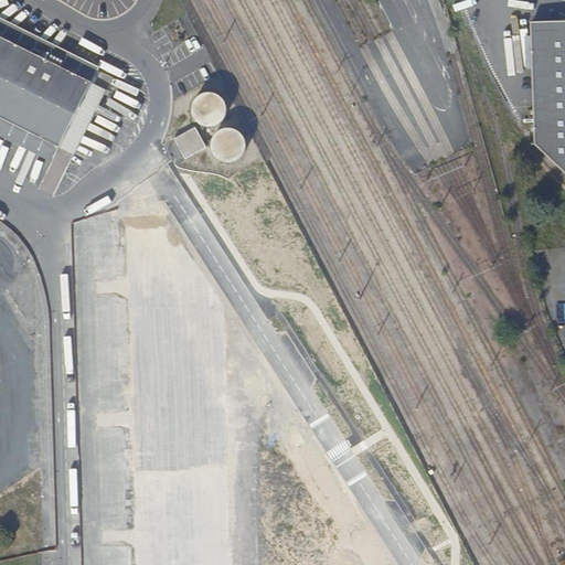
[(564,21),(561,22),(531,23),(532,38),(533,70),(535,145),(564,171),(564,21)]
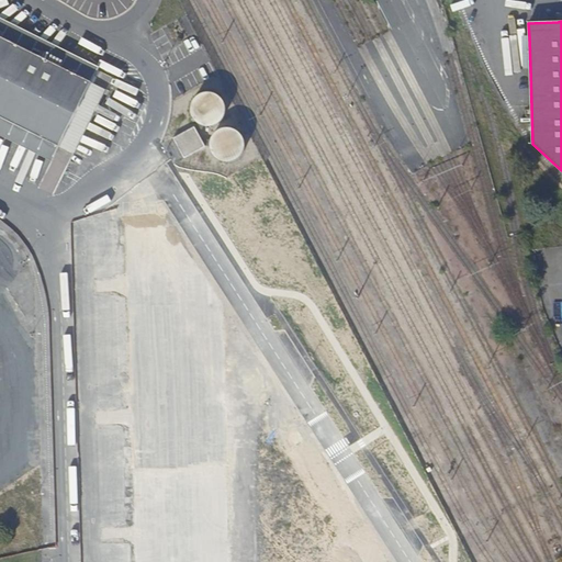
[(0,131),(54,159),(60,146),(74,154),(107,89),(86,79),(90,68),(0,23),(0,131)]
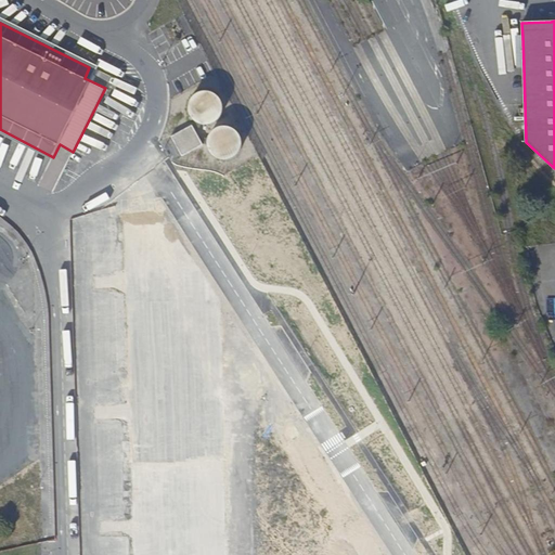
[(197,123),(203,125),(208,126),(214,124),(218,121),(222,116),(223,111),(223,105),(222,100),(218,94),(213,92),(207,90),(202,91),(196,94),(192,98),(190,103),(189,108),(190,114),(193,119),(197,123)]
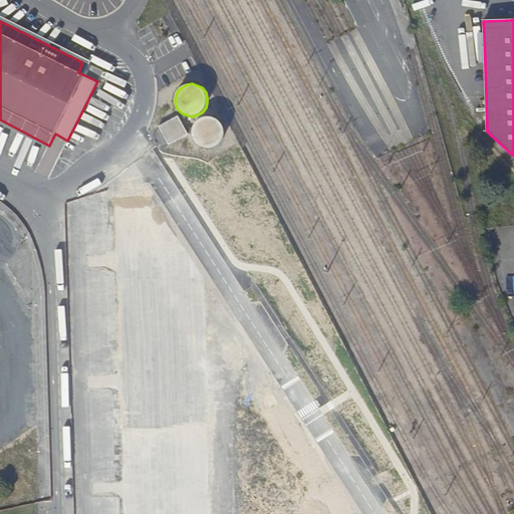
[(178,116),(158,126),(168,146),(188,135),(178,116)]
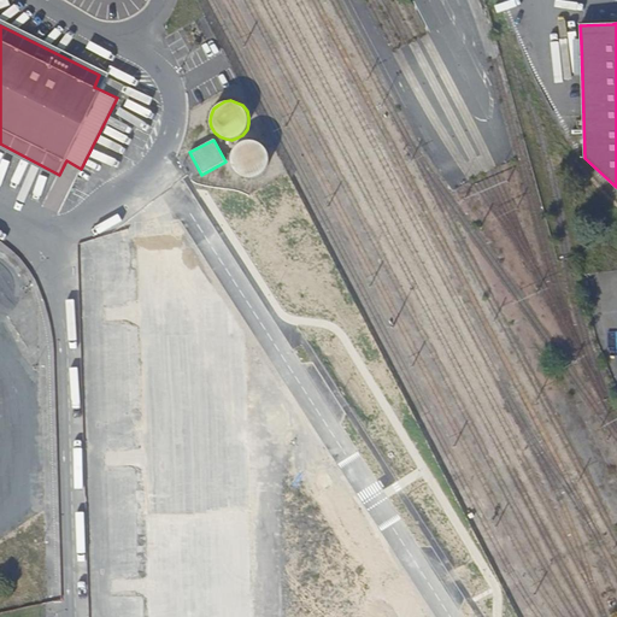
[(240,175),(245,178),(252,178),(258,177),(263,174),(266,169),(269,163),(269,156),(266,150),(263,145),(257,141),(251,140),(244,140),(239,144),(234,148),(231,153),(230,159),(231,166),(235,171),(240,175)]
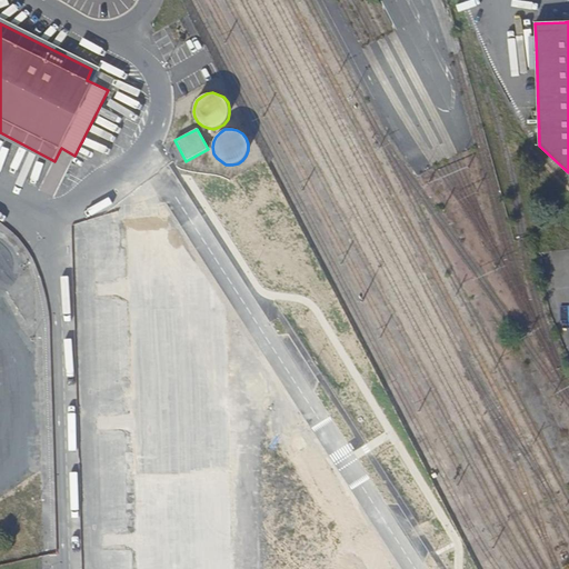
[(436,556),(442,568),(462,568),(450,548),(436,556)]
